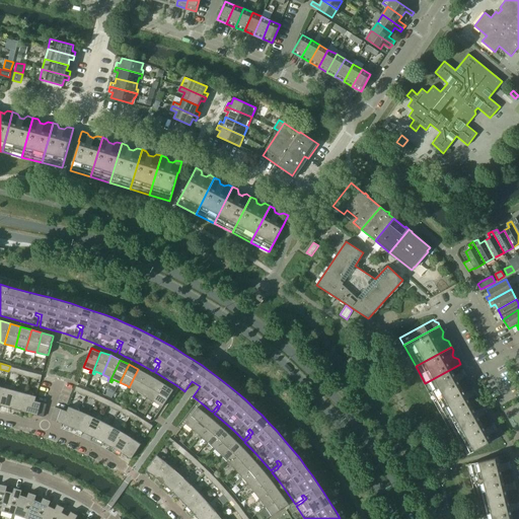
[(425,383),(436,402),(471,382),(468,377),(463,375),(462,373),(463,368),(460,364),(425,383)]
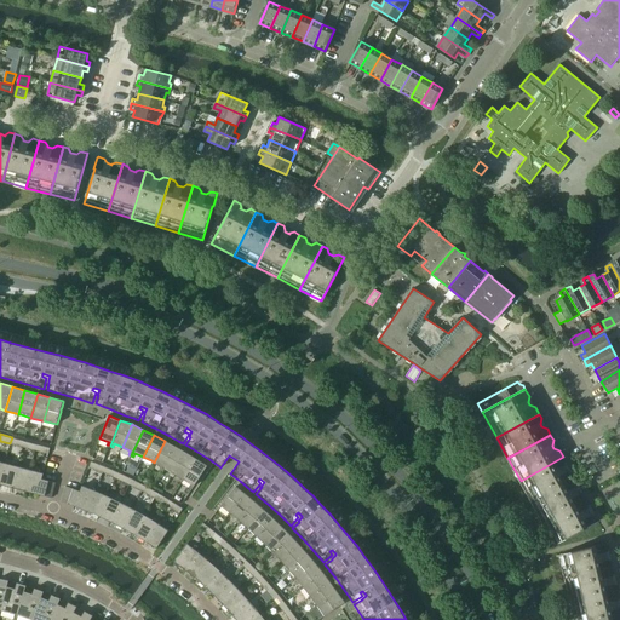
[(165,441),(154,463),(156,464),(164,468),(176,446),(165,441)]
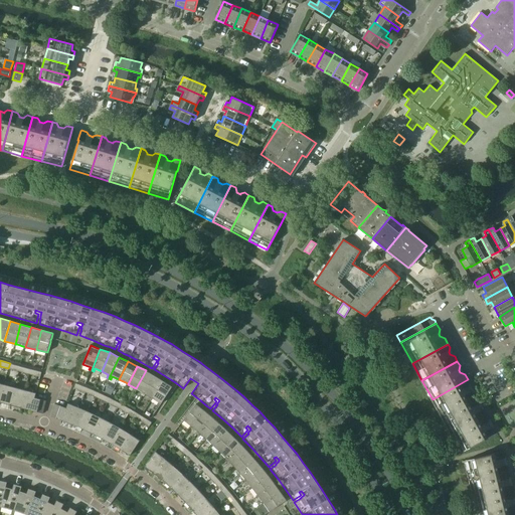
[(141,394),(143,395),(155,375),(146,370),(136,388),(142,392),(141,394)]
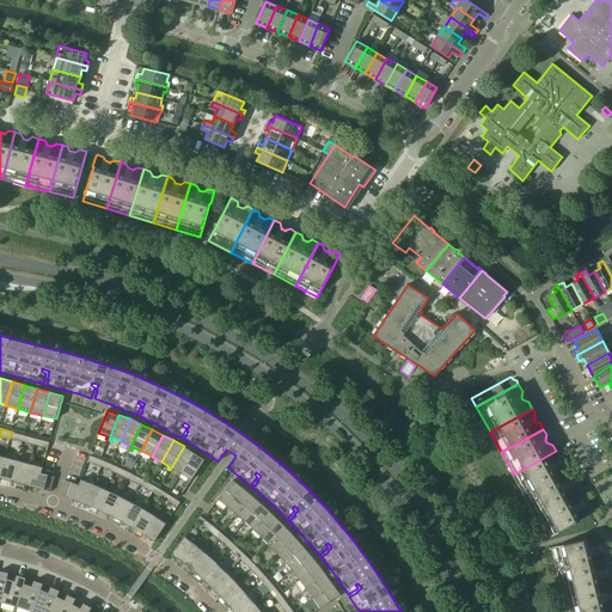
[(173,469),(182,473),(194,453),(184,446),(170,470),(172,472),(173,469)]
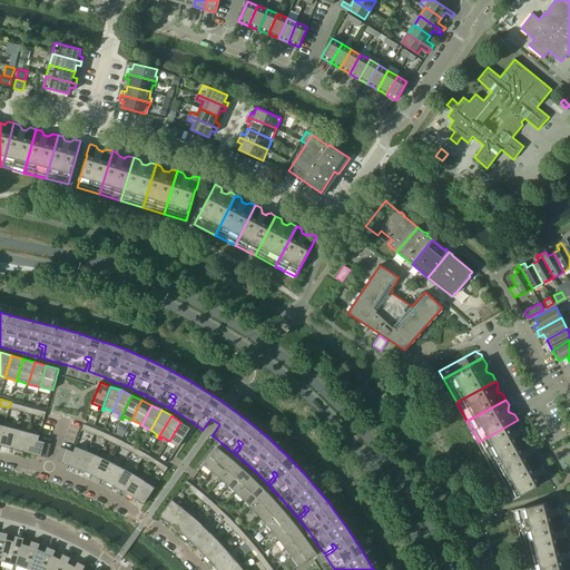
[(479,442),(489,461),(528,439),(526,434),(523,433),(520,432),(519,430),(520,424),(518,420),(479,442)]
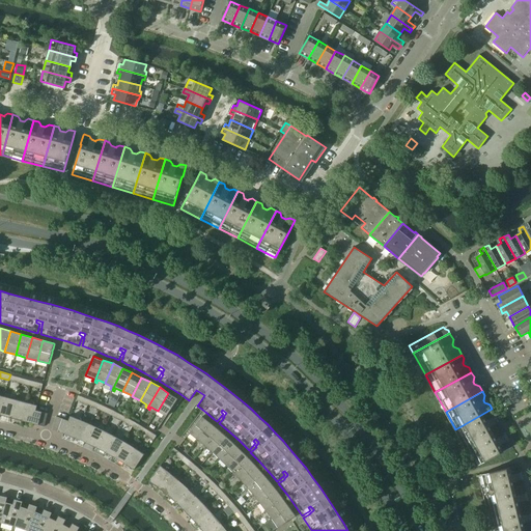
[(168,393),(158,411),(164,415),(162,417),(164,419),(177,398),(168,393)]
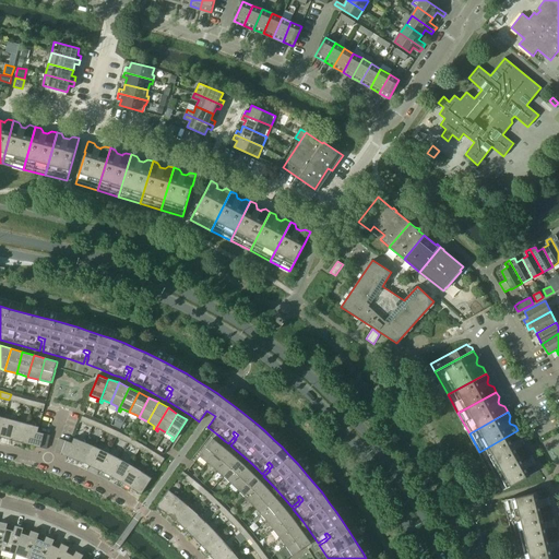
[(80,420),(93,426),(95,420),(82,416),(80,420)]
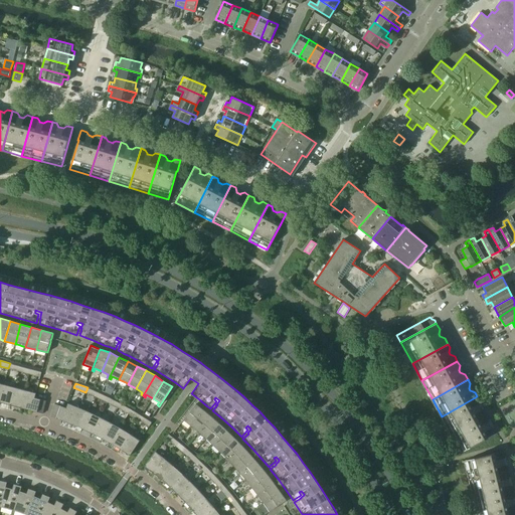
[(0,399),(0,401),(10,404),(15,387),(4,384),(0,399)]
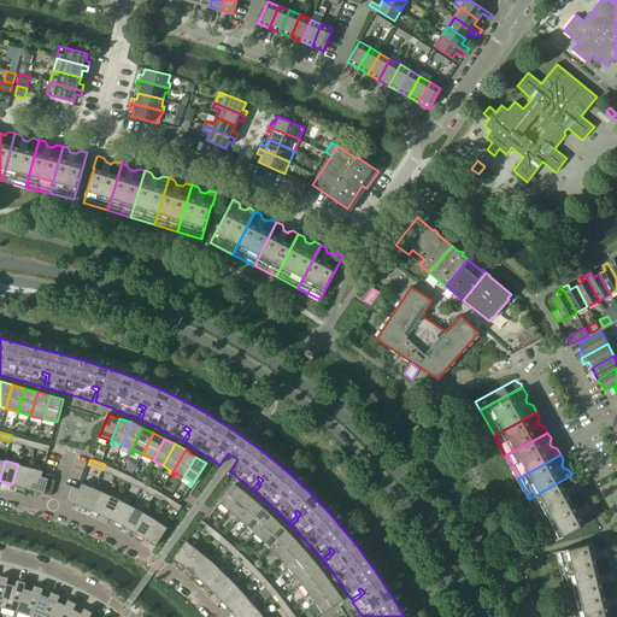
[(12,485),(24,488),(30,468),(18,464),(12,485)]
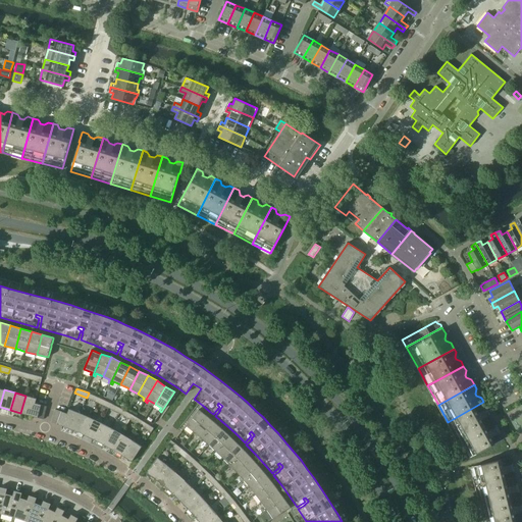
[(87,398),(98,403),(100,398),(89,393),(87,398)]
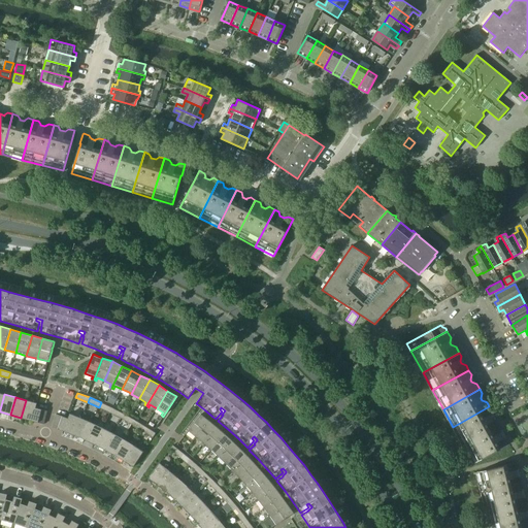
[(21,418),(38,422),(41,409),(36,407),(37,403),(26,400),(21,418)]
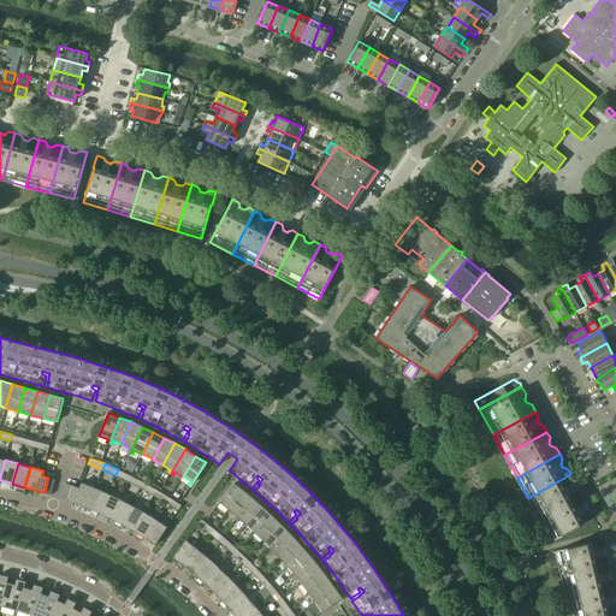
[(116,475),(129,481),(131,475),(118,469),(116,475)]
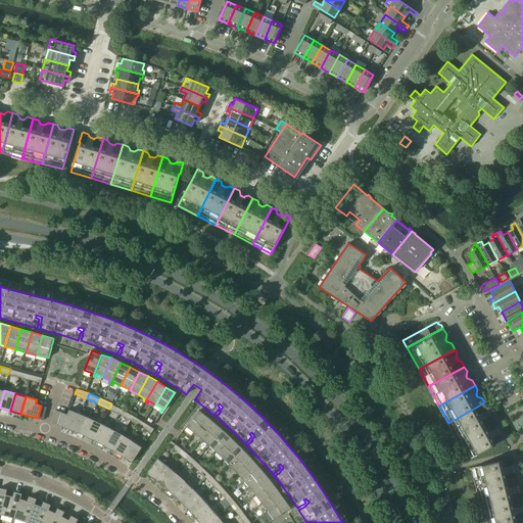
[(448,423),(459,441),(494,421),(492,417),(488,416),(485,412),(486,411),(487,408),(484,402),(448,423)]
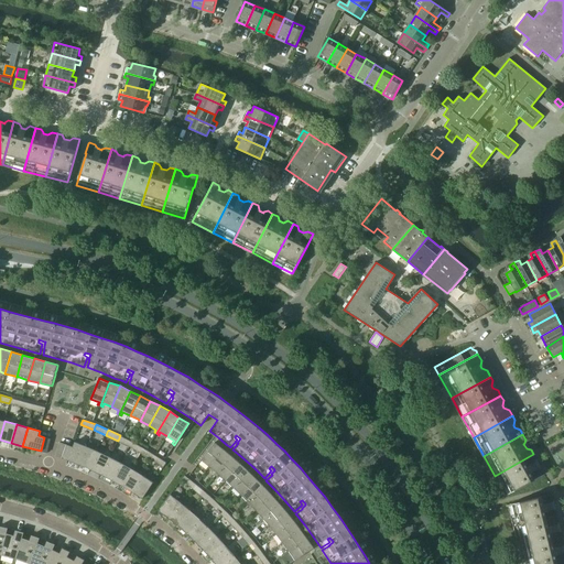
[(118,441),(129,446),(132,442),(120,435),(118,441)]
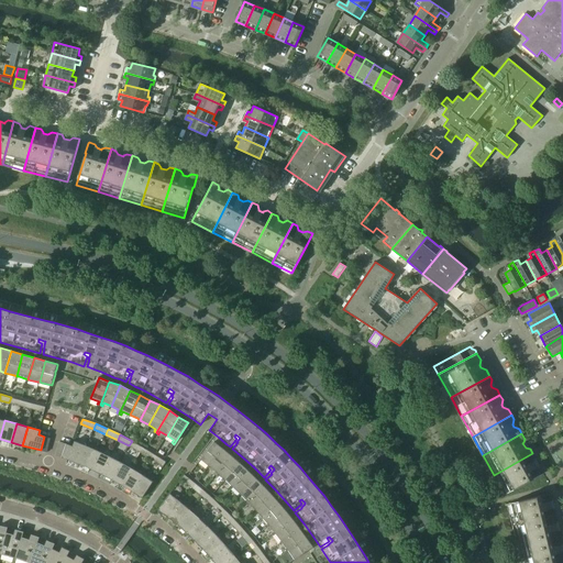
[(44,437),(41,450),(46,452),(51,438),(44,437)]
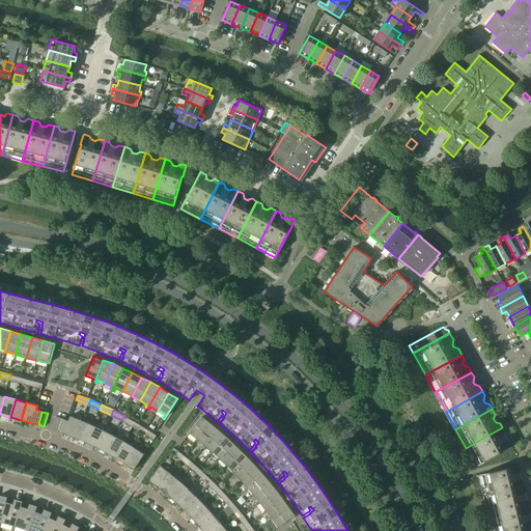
[(53,429),(58,431),(63,418),(57,416),(53,429)]
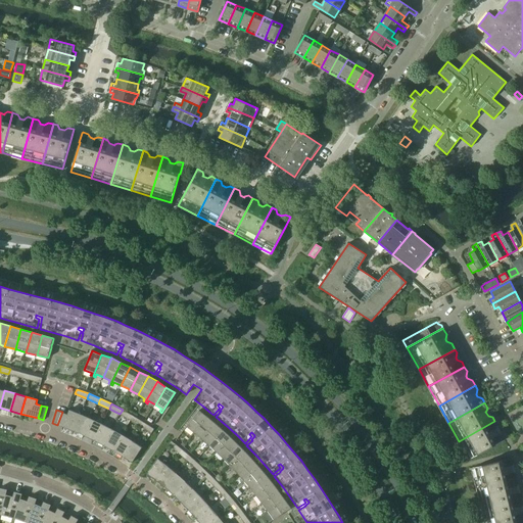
[(63,427),(74,431),(81,414),(69,410),(67,414),(62,412),(57,425),(63,427)]
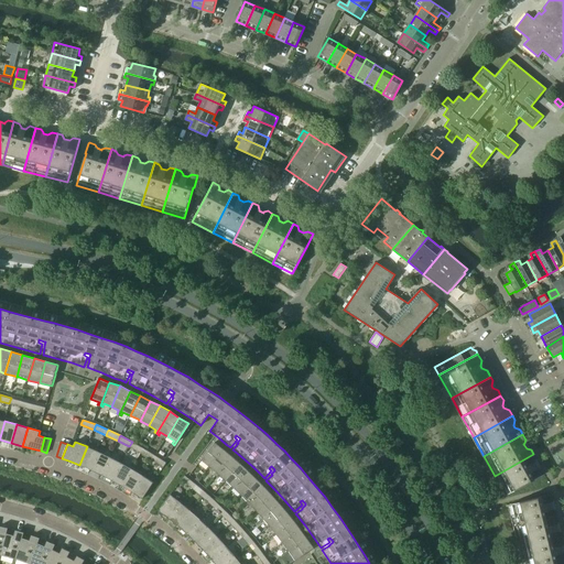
[(129,446),(141,453),(143,447),(132,442),(129,446)]
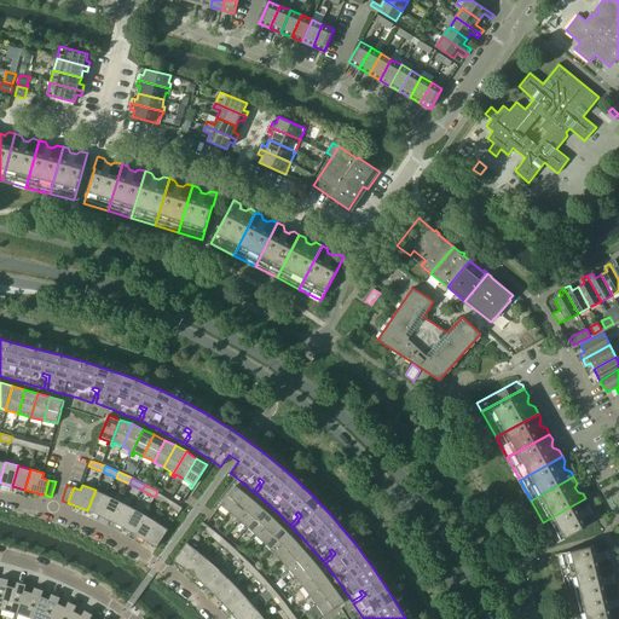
[(220,504),(223,507),(230,513),(246,493),(236,485),(220,504)]
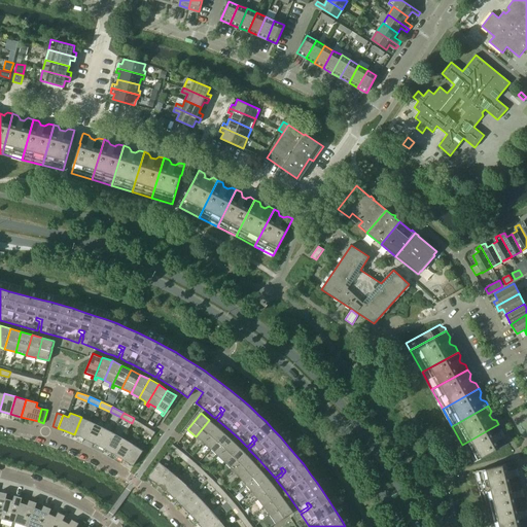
[(74,434),(84,438),(92,422),(81,417),(74,434)]
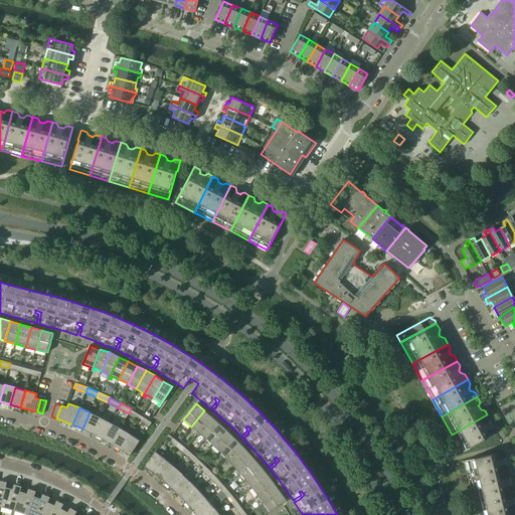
[(129,413),(139,419),(141,415),(131,408),(129,413)]
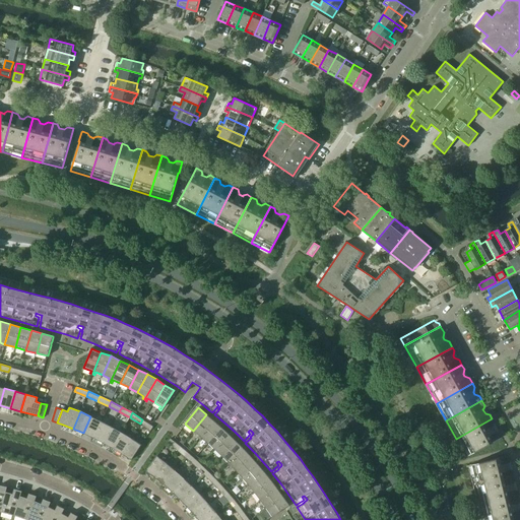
[(197,438),(199,439),(214,420),(206,414),(193,431),(199,435),(197,438)]
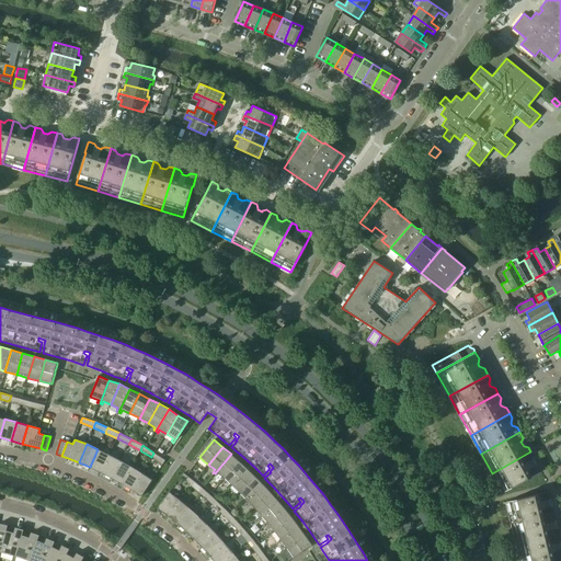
[(90,467),(101,472),(110,455),(98,449),(90,467)]
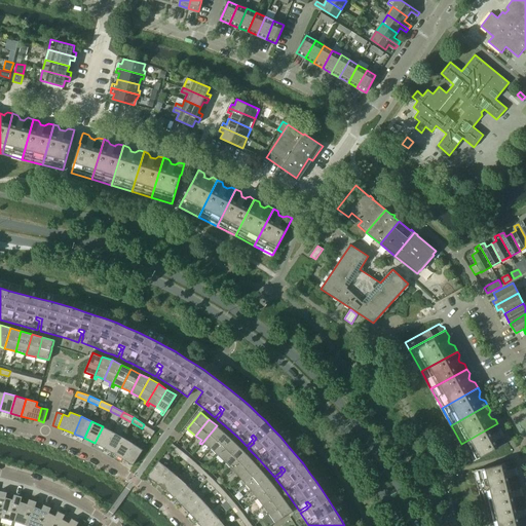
[(497,423),(461,444),(472,462),(498,447),(498,448),(506,443),(505,441),(506,440),(505,437),(501,436),(501,437),(498,431),(499,431),(500,428),(497,423)]
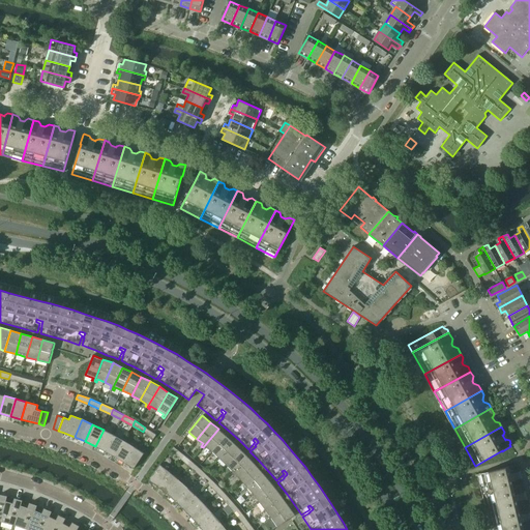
[(145,428),(143,432),(153,439),(156,435),(145,428)]
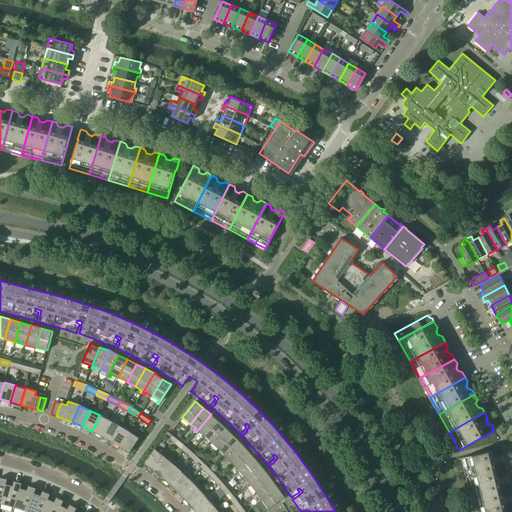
[(199,431),(205,436),(218,421),(211,414),(196,432),(197,433),(199,431)]
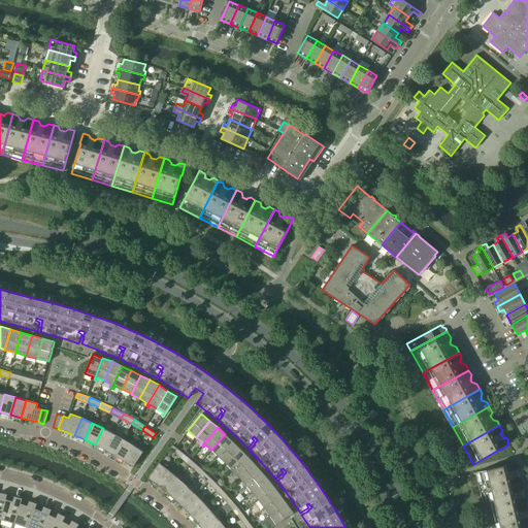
[(95,444),(104,450),(113,433),(103,428),(95,444)]
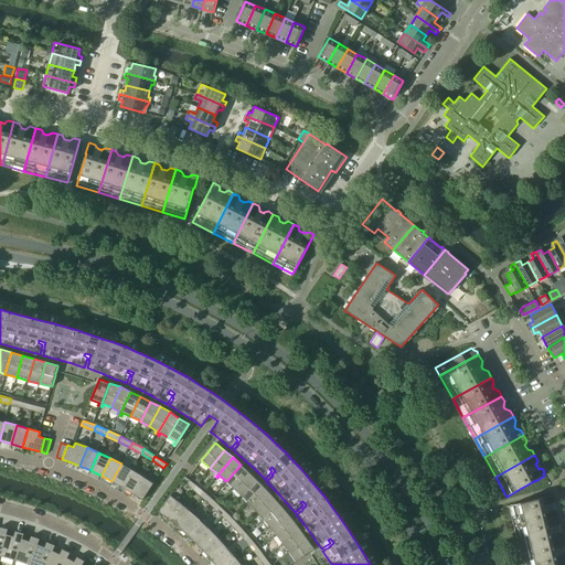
[(112,481),(123,487),(132,469),(121,464),(112,481)]
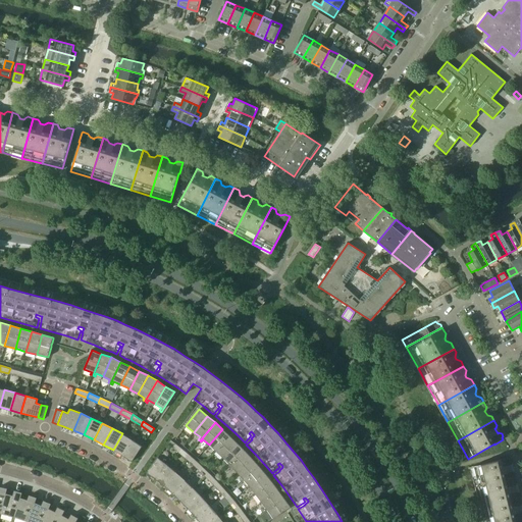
[(212,452),(214,454),(230,436),(222,429),(209,445),(214,450),(212,452)]
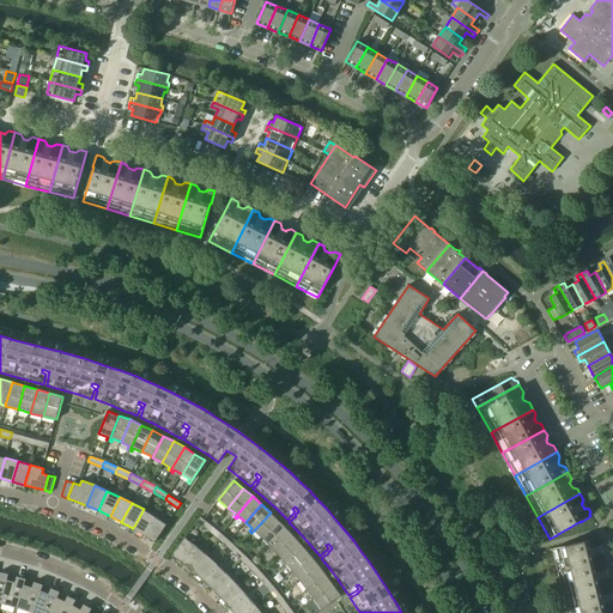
[(133,528),(144,534),(155,516),(144,509),(133,528)]
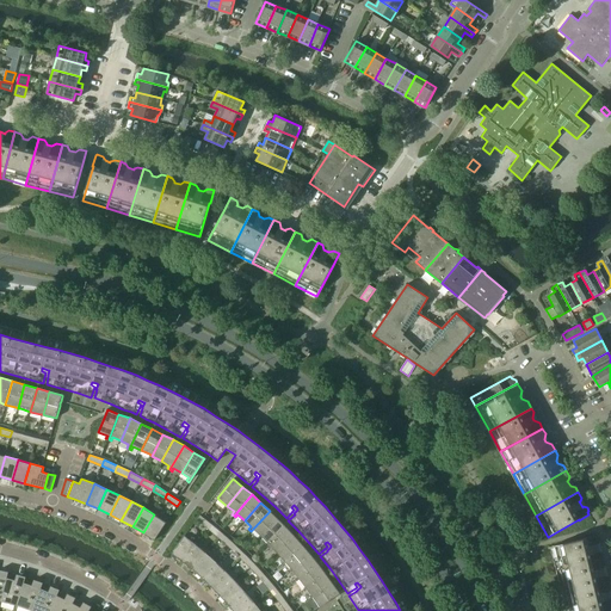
[(254,530),(261,536),(278,519),(270,511),(251,531),(252,532),(254,530)]
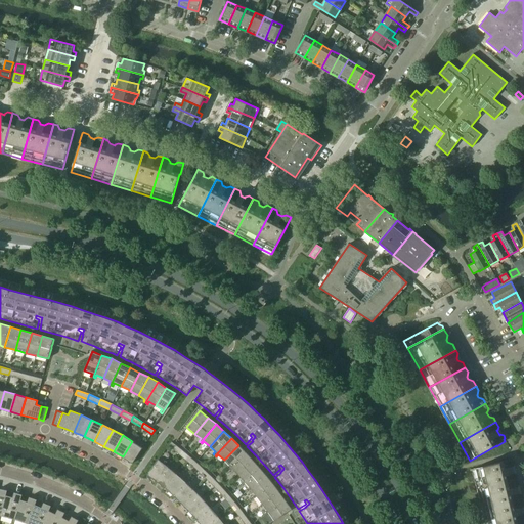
[(132,441),(123,456),(132,464),(142,448),(132,441)]
